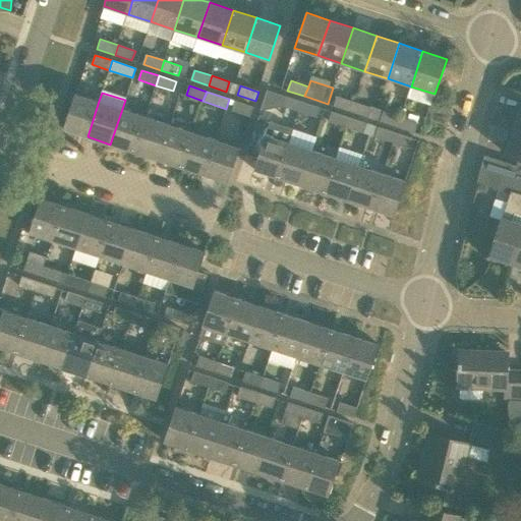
[(99,101),(75,94),(63,128),(88,136),(99,101)]
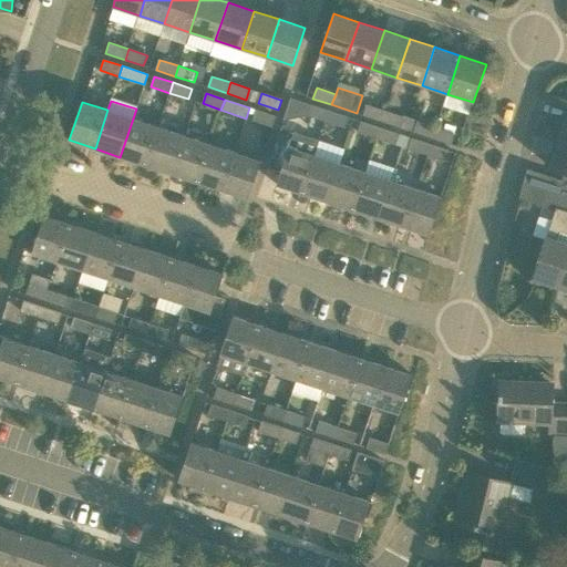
[(363,115),(382,122),(385,111),(367,104),(363,115)]
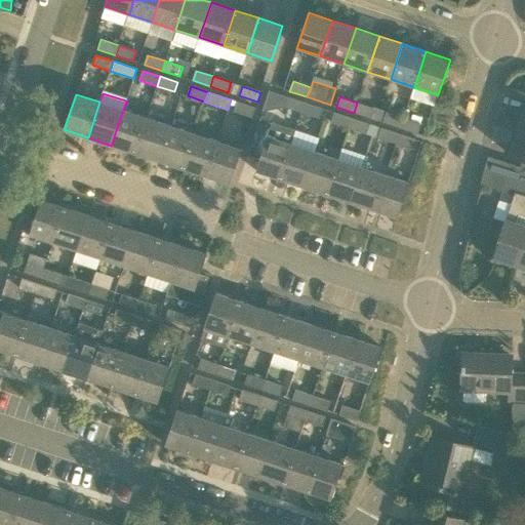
[(306,103),(287,97),(284,107),(301,113),(306,103)]
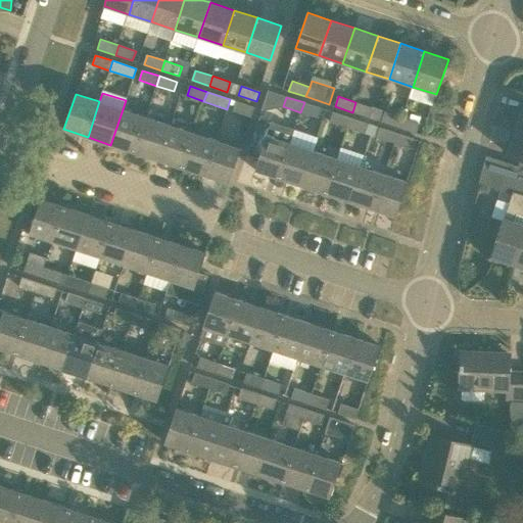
[(233,111),(251,116),(254,107),(236,101),(233,111)]
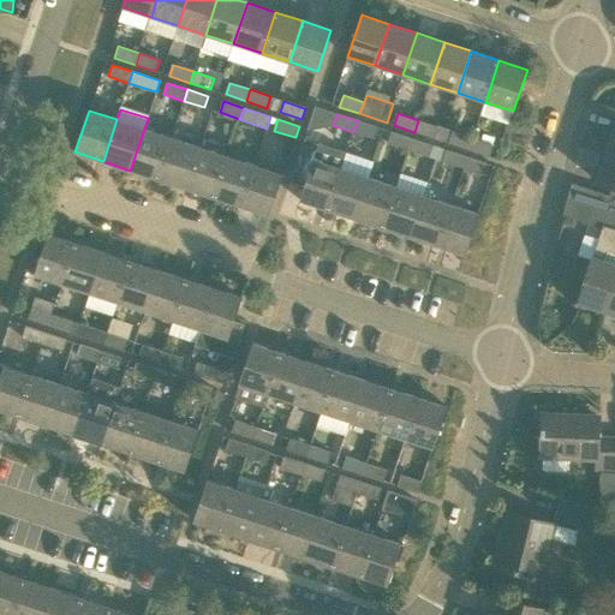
[(358,120),(353,132),(374,138),(378,127),(358,120)]
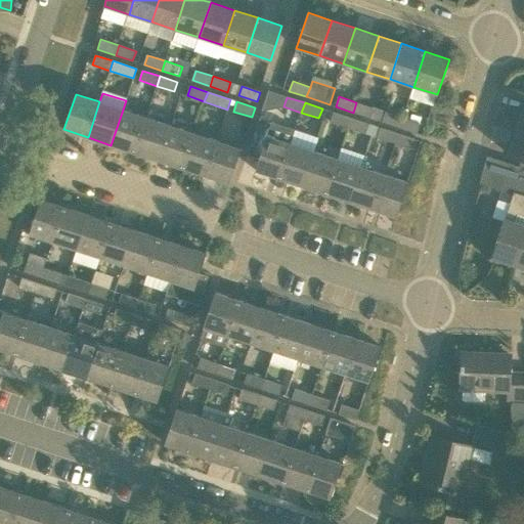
[(374,108),(356,102),(353,113),(370,118),(374,108)]
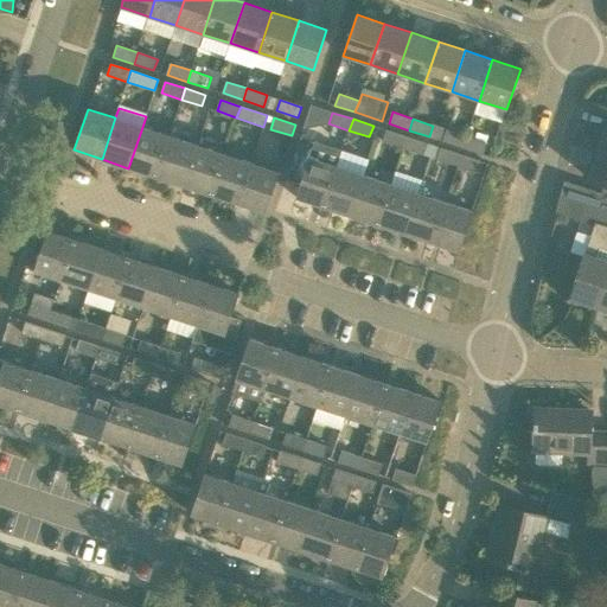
[(142,127),(128,168),(155,177),(170,135),(142,127)]
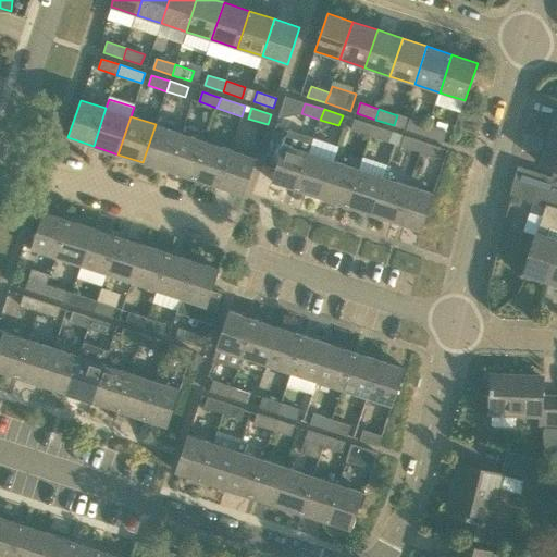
[(406,130),(424,136),(429,125),(410,119),(406,130)]
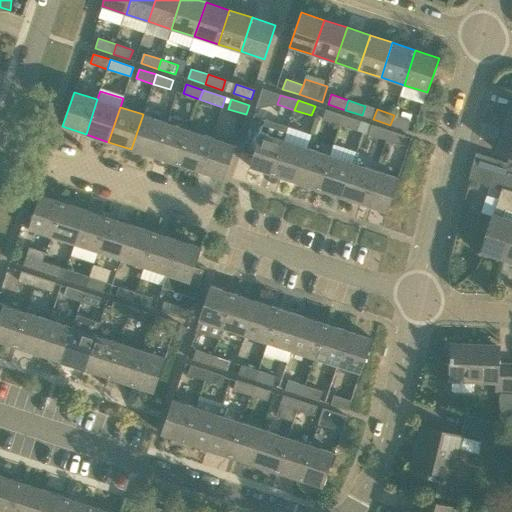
[(343,115),(326,110),(323,119),(340,125),(343,115)]
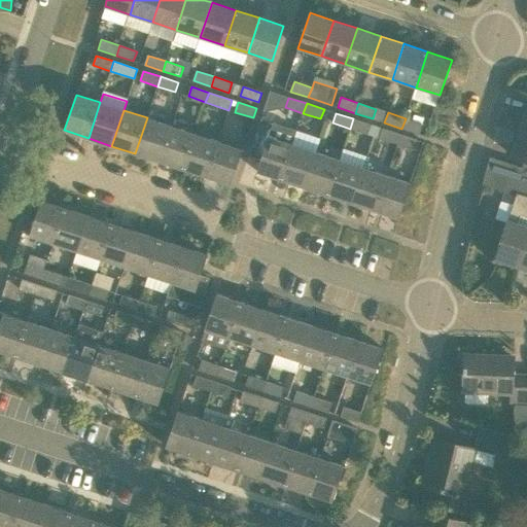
[(147,117),(135,153),(159,162),(171,126),(147,117)]
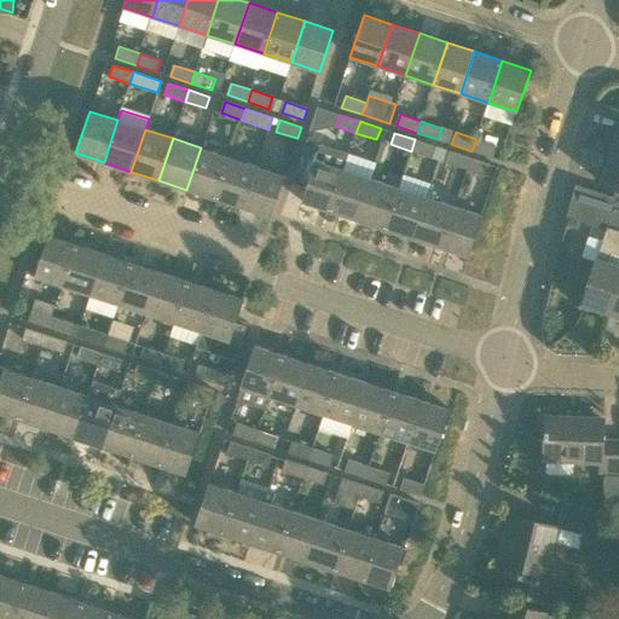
[(415,139),(411,151),(432,157),(435,146),(415,139)]
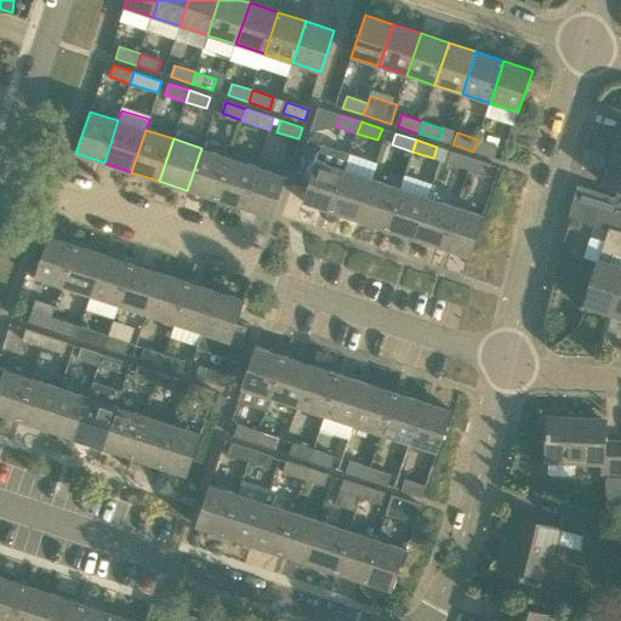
[(499,147),(478,140),(473,152),(495,158),(499,147)]
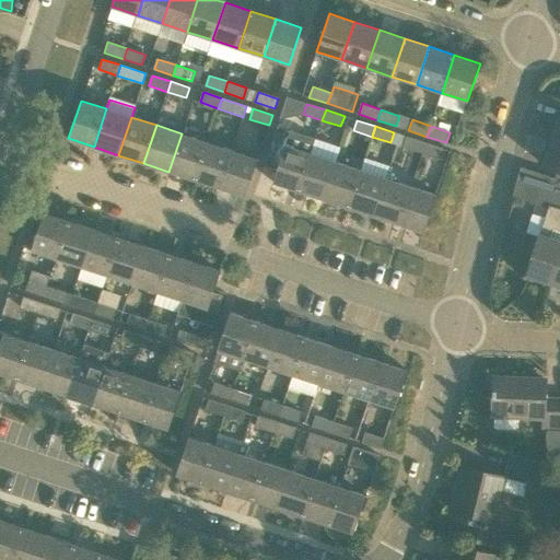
[(290,130),(286,144),(273,182),(299,190),(311,153),(315,139),(290,130)]
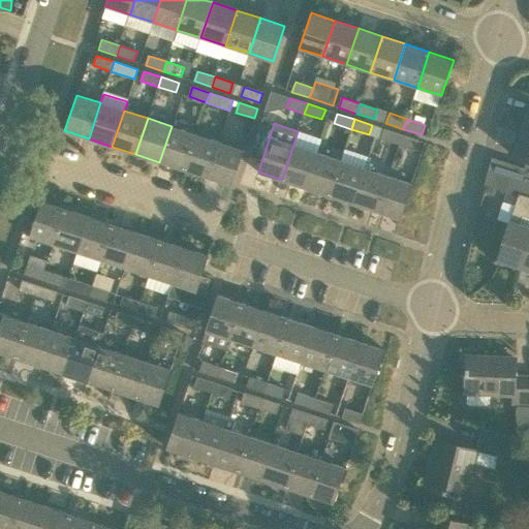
[(172,126),(159,162),(184,170),(195,134),(172,126)]
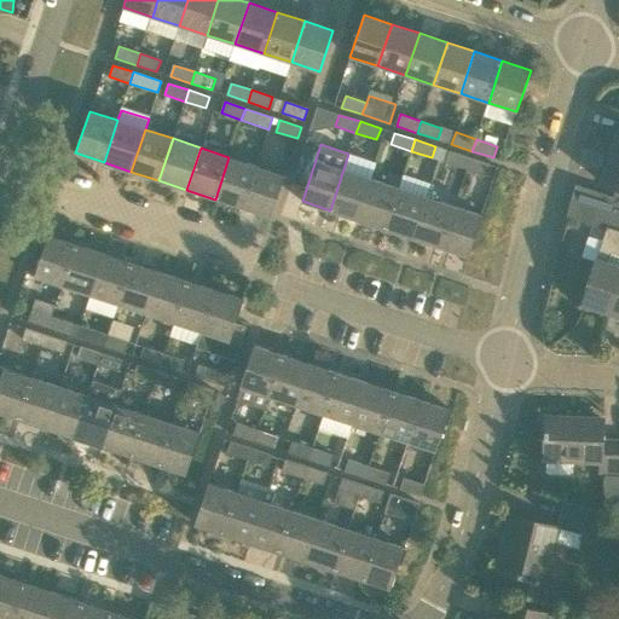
[(470,157),(450,151),(445,162),(466,169),(470,157)]
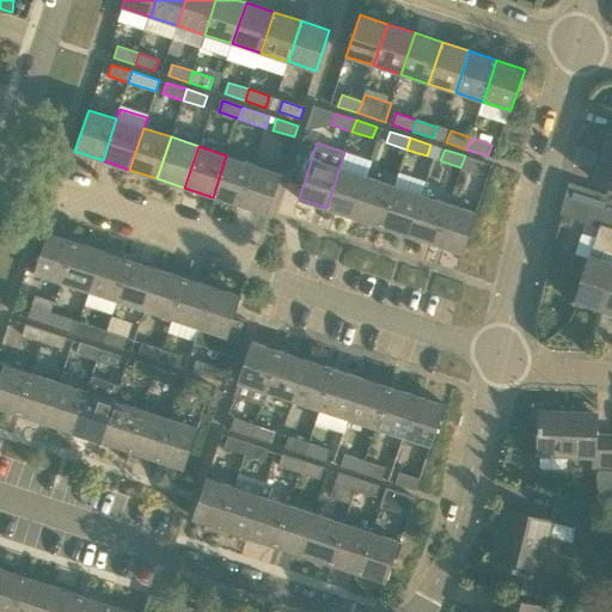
[(611,157),(603,154),(593,181),(611,185),(610,195),(594,190),(589,204),(611,212),(611,157)]
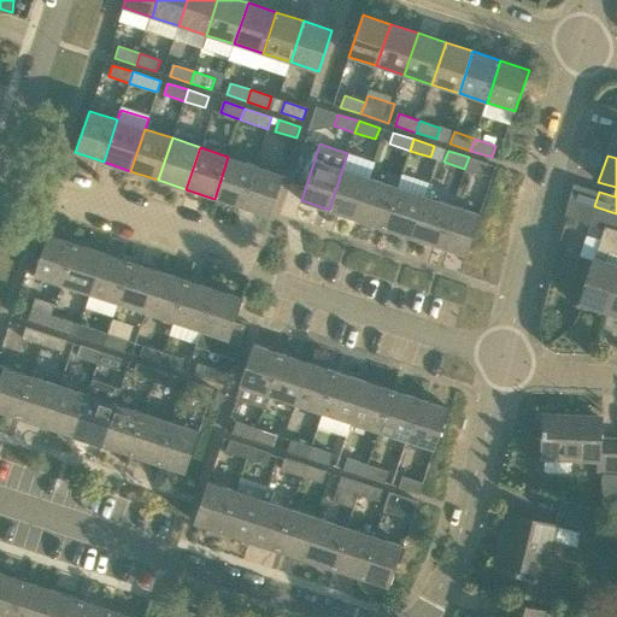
[(228,157),(215,199),(242,207),(256,165),(228,157)]
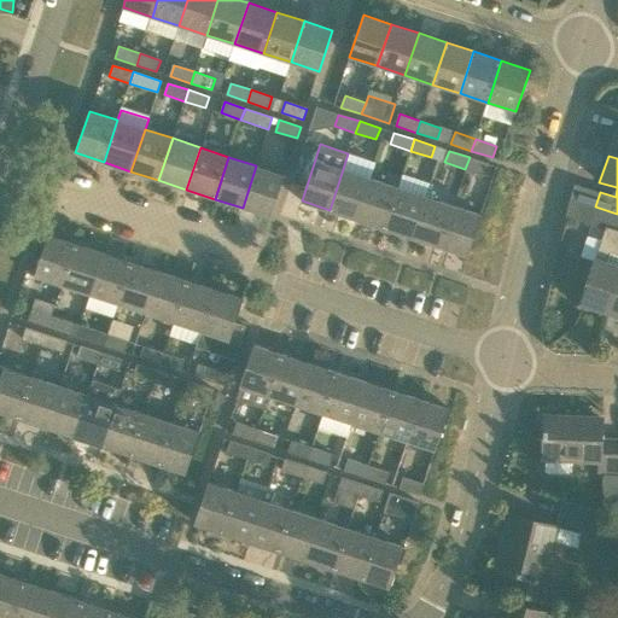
[(470,157),(465,169),(485,175),(490,164),(470,157)]
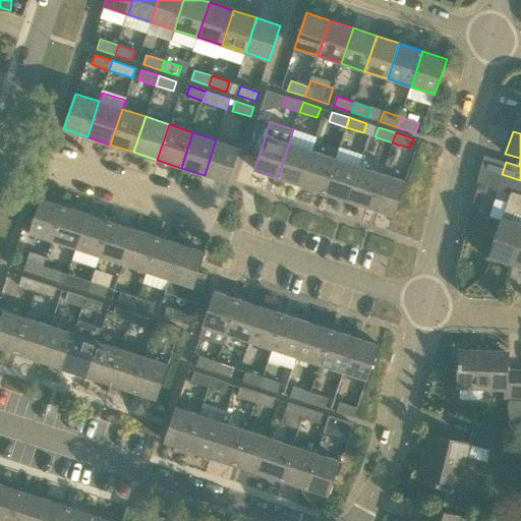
[(216,139),(205,175),(228,183),(240,148),(216,139)]
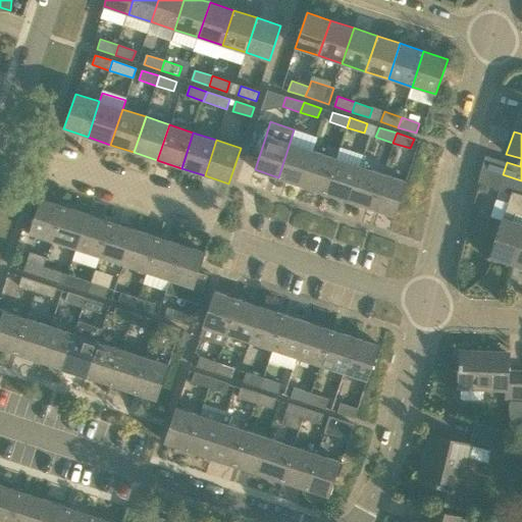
[(313,151),(290,143),(278,177),(302,186),(313,151)]
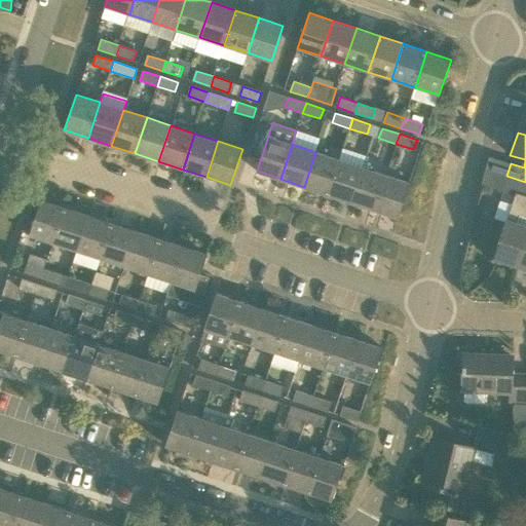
[(304,187),(327,194),(339,159),(315,152),(304,187)]
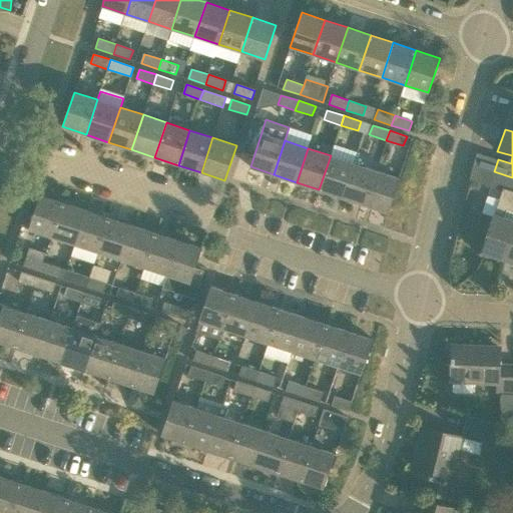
[(354,163),(331,155),(319,189),(342,197),(354,163)]
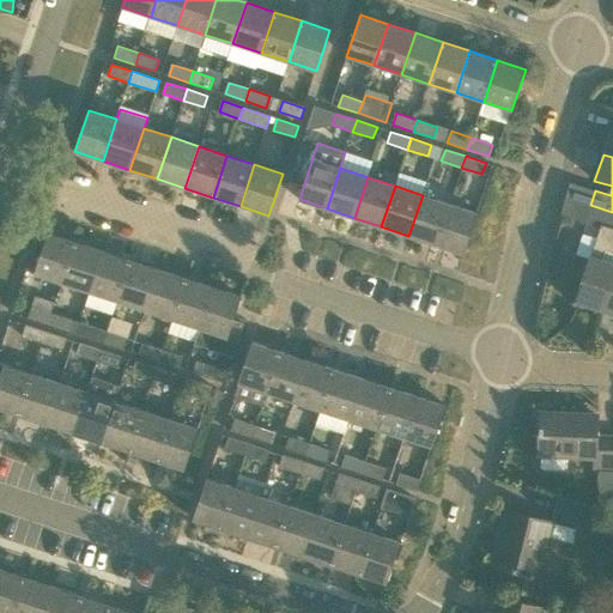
[(408,236),(436,244),(449,204),(423,195),(408,236)]
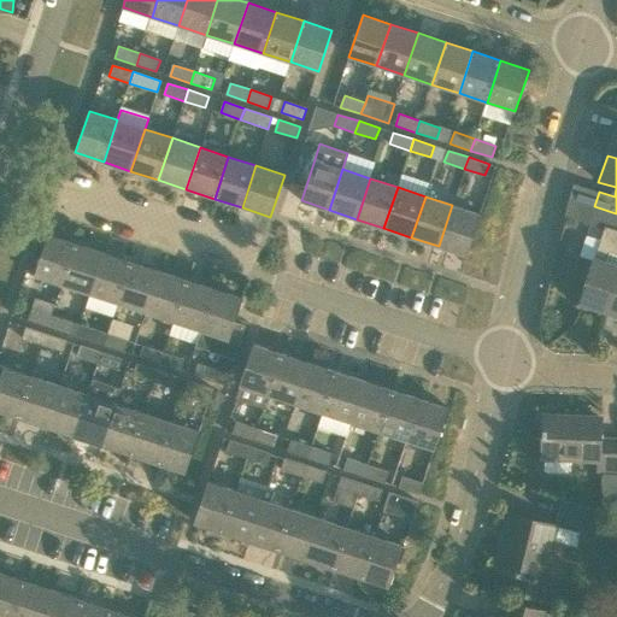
[(481,215),(452,205),(439,246),(468,256),(481,215)]
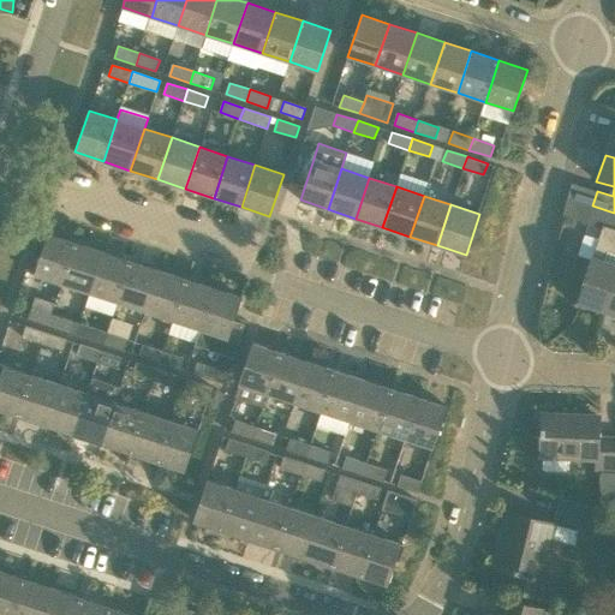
[(602,227),(578,303),(604,311),(614,278),(614,213),(592,206),(586,222),(602,227)]
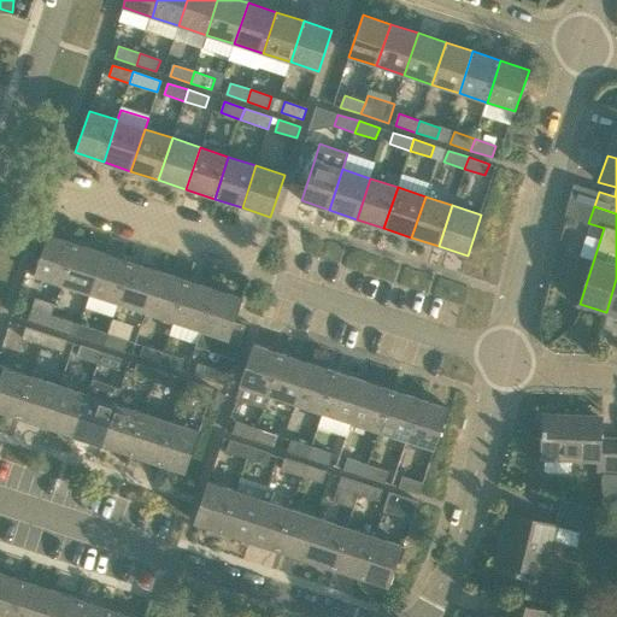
[(35,275),(63,285),(76,244),(48,234),(40,258),(31,254),(25,272),(35,275)]
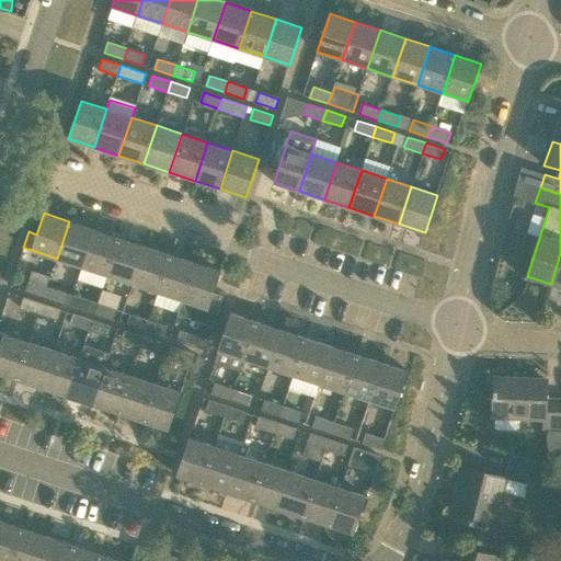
[(57,259),(82,267),(94,230),(69,221),(57,259)]
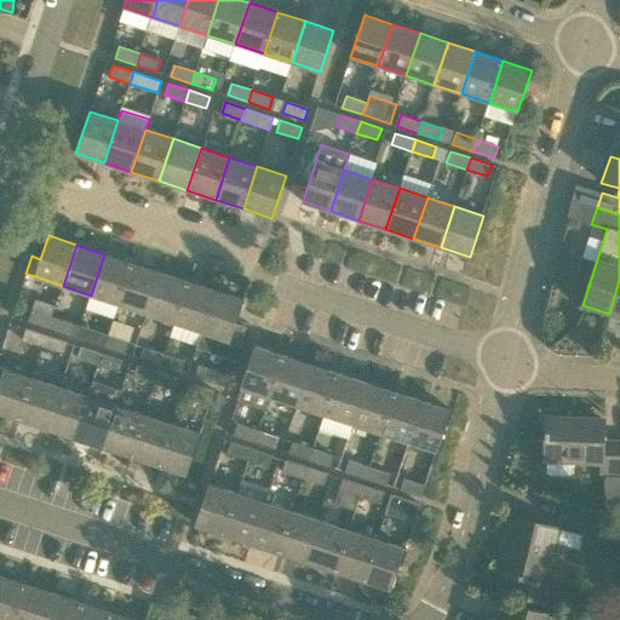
[(91,296),(119,304),(132,263),(104,254),(91,296)]
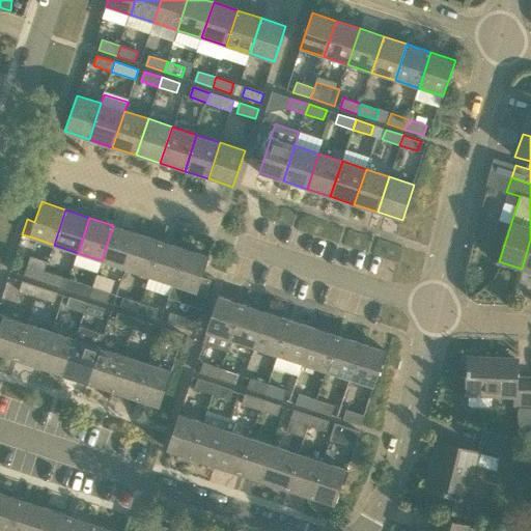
[(102,260),(126,269),(137,233),(113,225),(102,260)]
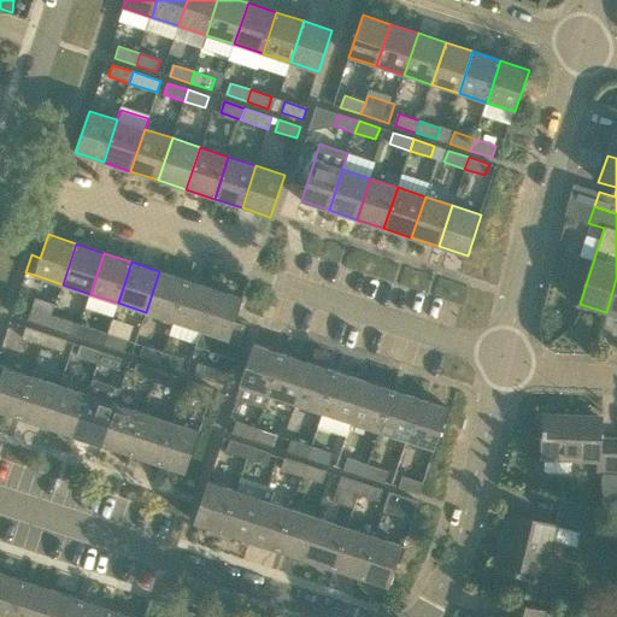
[(146,312),(174,321),(187,280),(159,271),(146,312)]
